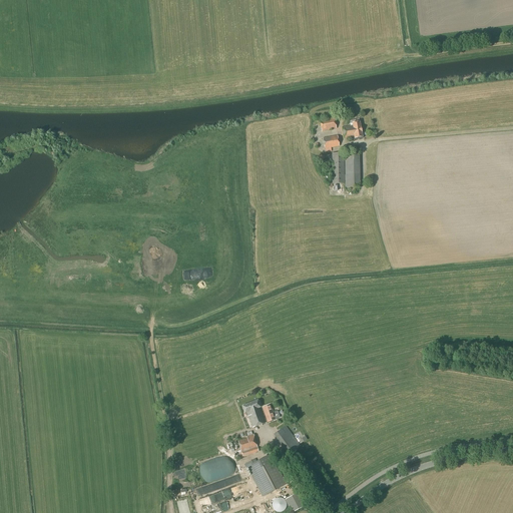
[(322,131),(336,128),(334,115),(329,116),(330,119),(320,120),(322,131)]
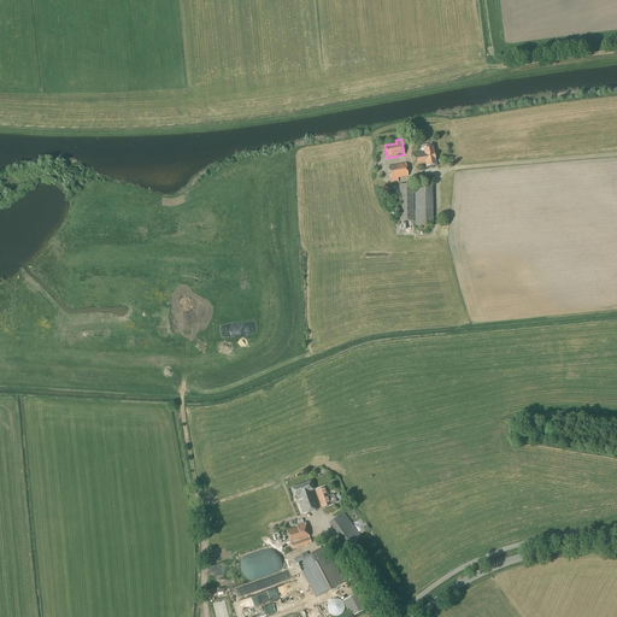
[(435,165),(436,165),(433,147),(423,148),(424,151),(411,153),(413,168),(425,165),(425,166),(427,166),(427,169),(436,166),(435,165)]
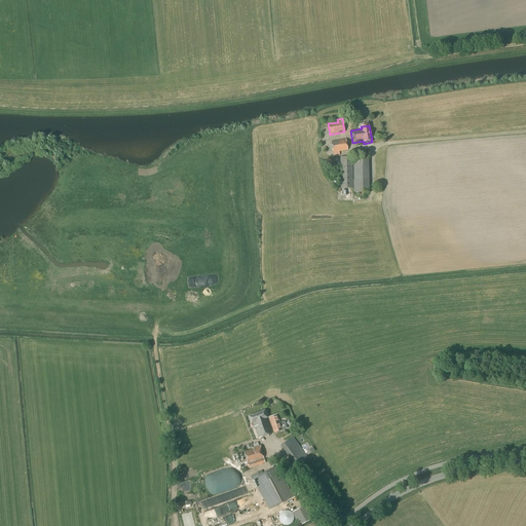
[(333,156),(340,155),(339,152),(347,150),(345,139),(331,142),(333,156)]
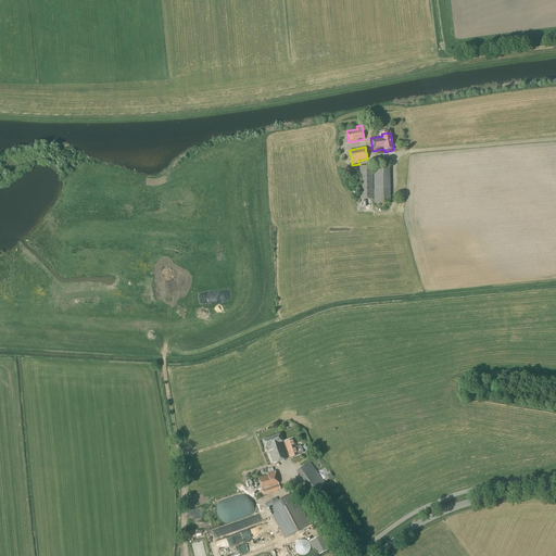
[(373,199),(373,166),(359,166),(359,167),(353,168),(354,177),(359,176),(361,200),(373,199)]
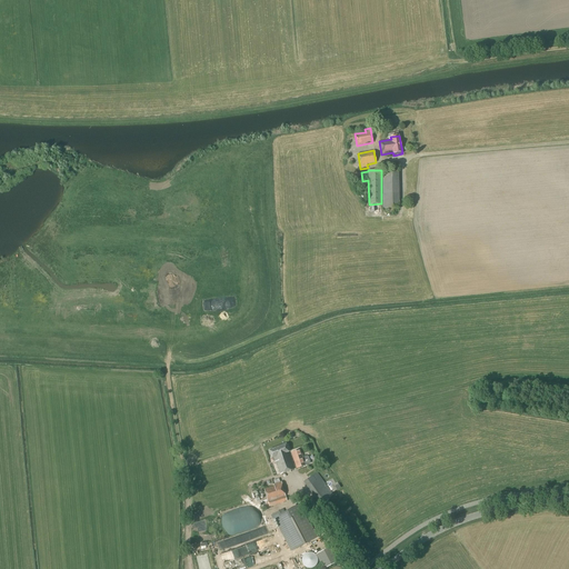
[(383,208),(399,208),(398,177),(398,170),(382,170),(383,208)]
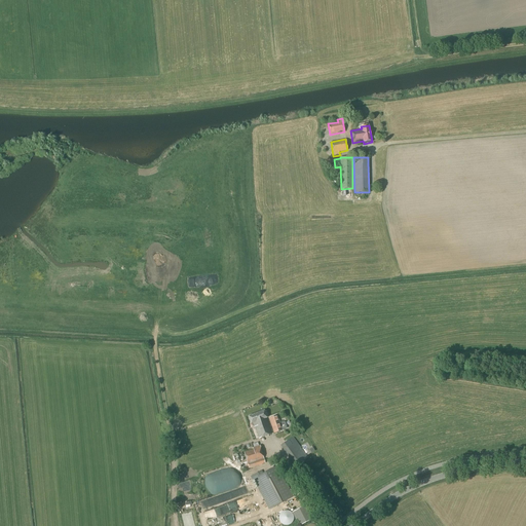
[(326,170),(333,168),(332,168),(334,167),(333,159),(325,160),(326,170)]
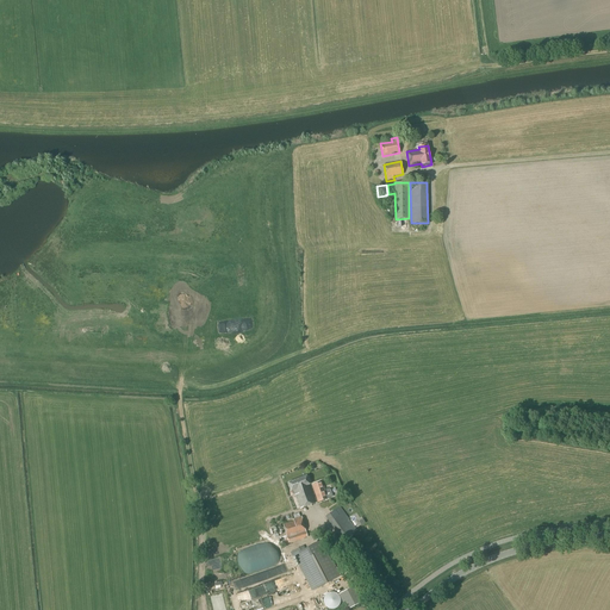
[(315,504),(309,485),(310,485),(306,477),(287,484),(291,492),(293,491),(300,509),(315,504)]
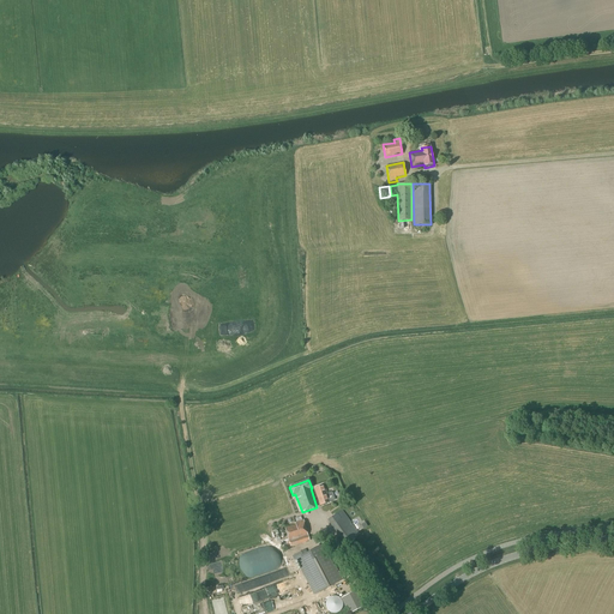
[(324,486),(314,488),(320,506),(330,503),(333,500),(335,500),(332,493),(331,493),(326,494),(324,486)]
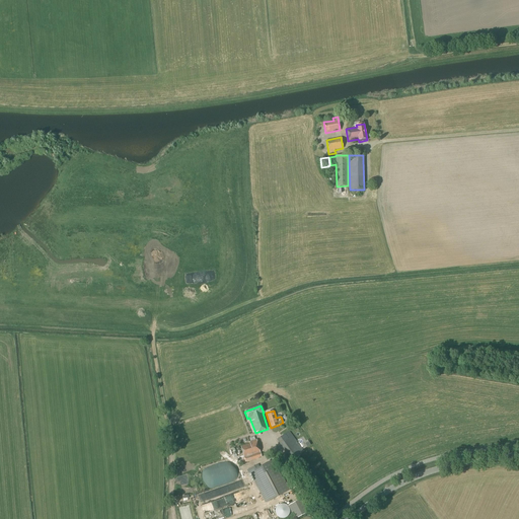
[(277,440),(292,460),(304,451),(289,431),(277,440)]
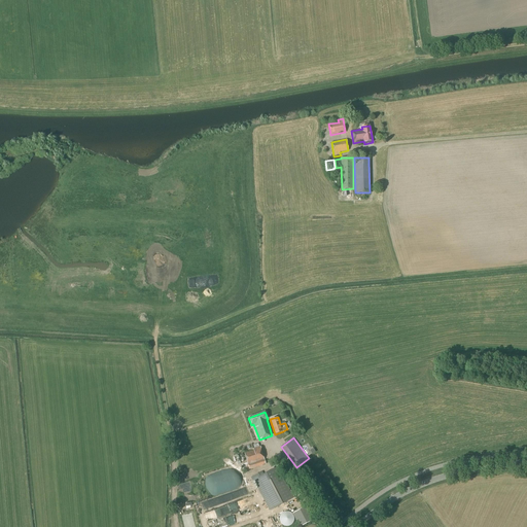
[(249,469),(266,464),(260,447),(253,449),(254,451),(244,453),(249,469)]
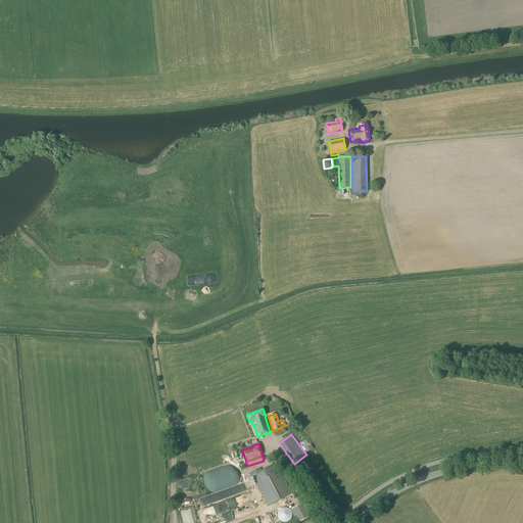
[(277,467),(264,474),(260,468),(249,474),(250,477),(251,476),(252,478),(268,507),(291,493),(277,467)]
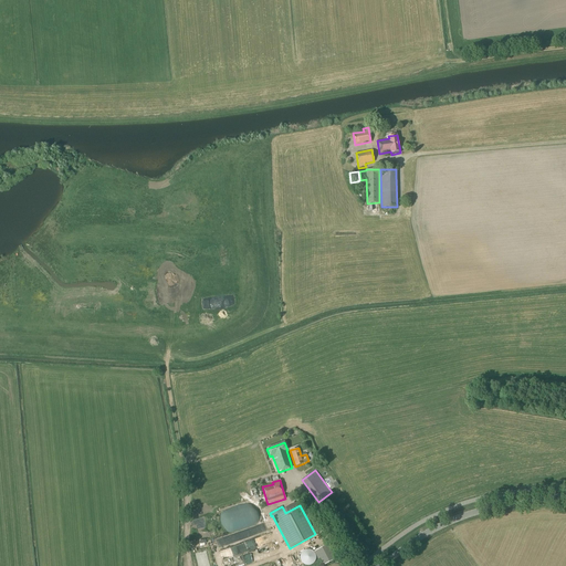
[(254,521),(233,527),(234,532),(257,526),(254,521)]
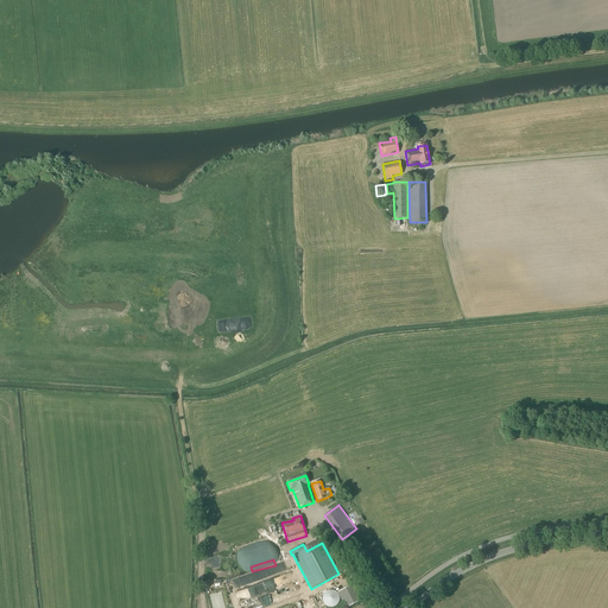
[(280,578),(283,586),(299,580),(297,574),(280,578)]
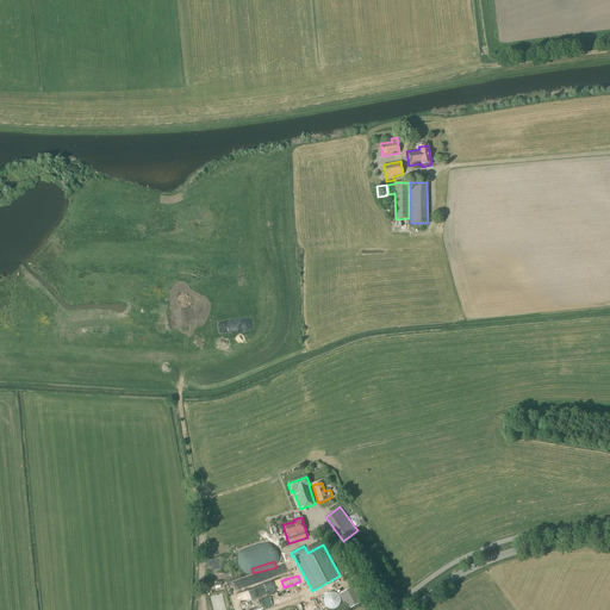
[(251,586),(249,579),(237,583),(240,589),(251,586)]
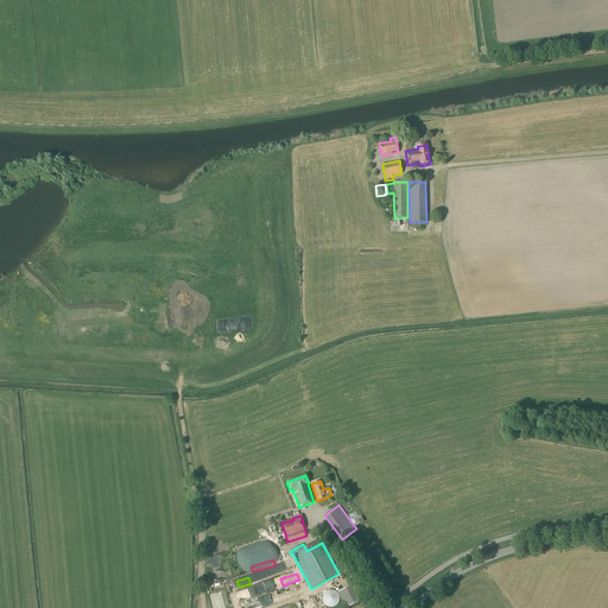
[(348,607),(360,601),(352,586),(340,591),(348,607)]
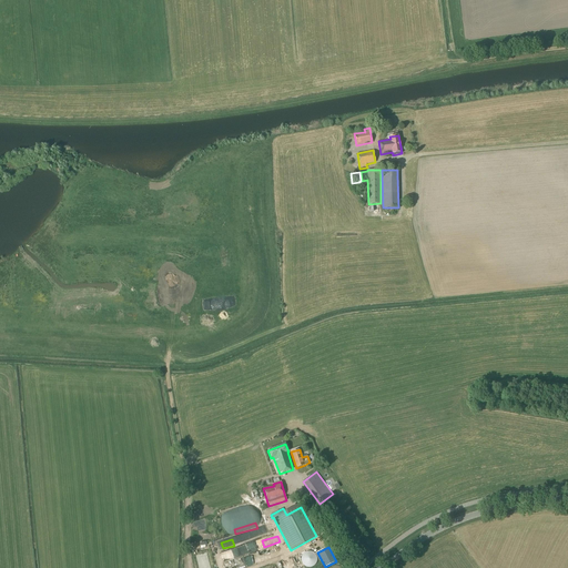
[(315,555),(314,554),(313,553),(312,553),(311,553),(310,551),(308,551),(307,553),(306,553),(305,553),(305,554),(304,554),(304,555),(303,555),(302,556),(302,557),(302,558),(302,559),(301,560),(302,560),(302,561),(302,563),(302,564),(303,565),(304,566),(305,566),(305,567),(306,567),(307,567),(308,567),(310,567),(311,567),(312,567),(313,567),(314,566),(315,566),(315,565),(316,565),(316,564),(316,563),(317,561),(317,560),(317,559),(317,558),(316,557),(316,556),(316,555),(315,555)]
